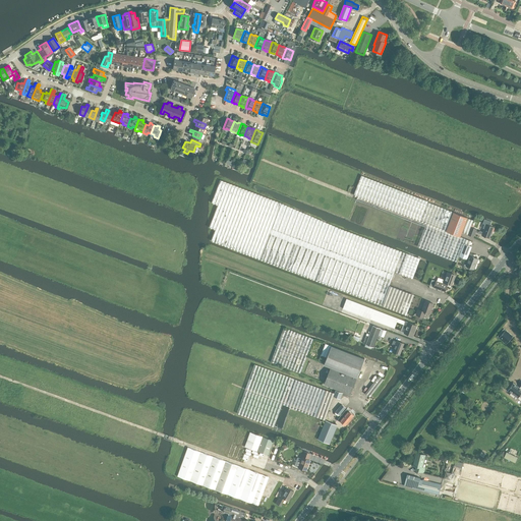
[(356,187),(353,195),(357,196),(426,224),(460,237),(468,218),(452,212),(428,203),(428,201),(361,175),(356,187)]
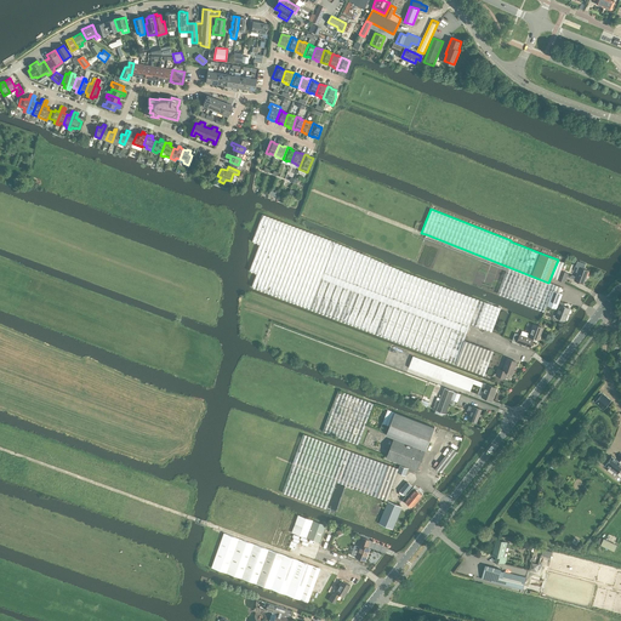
[(471,324),(477,326),(493,332),(501,308),(399,268),(339,243),(266,216),(263,215),(252,241),(258,245),(249,271),(256,274),(251,286),(320,313),(392,340),(485,375),(494,352),(486,348),(465,340),(471,324)]
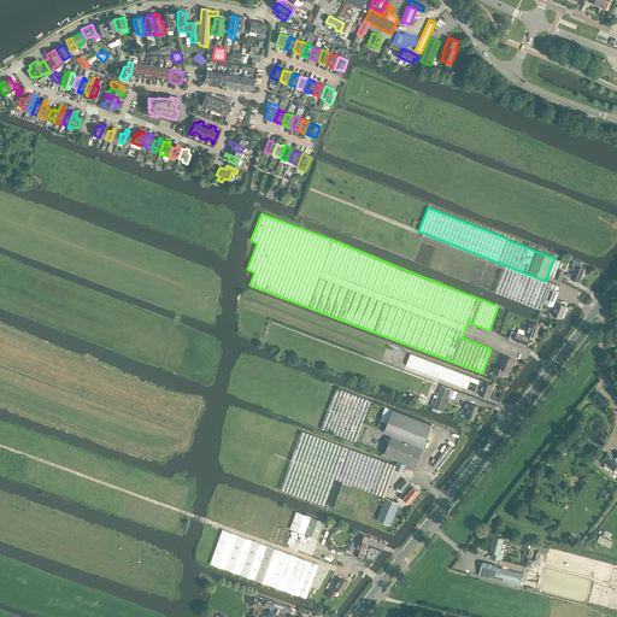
[(564,272),(563,275),(566,276),(571,277),(571,278),(580,282),(585,269),(580,268),(582,263),(581,263),(574,259),(571,264),(574,265),(573,270),(575,271),(573,275),(569,274),(568,275),(566,274),(564,272)]
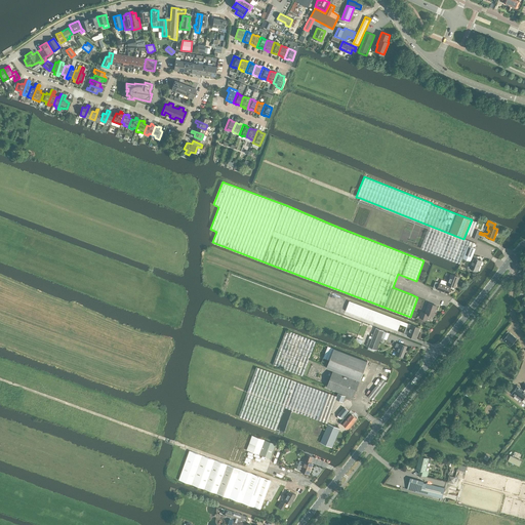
[(475,248),(474,247),(475,243),(463,239),(430,226),(429,228),(420,248),(460,264),(462,257),(472,261),(470,268),(474,269),(473,270),(473,271),(476,272),(476,271),(477,270),(478,271),(482,260),(476,258),(477,256),(473,254),(475,248)]
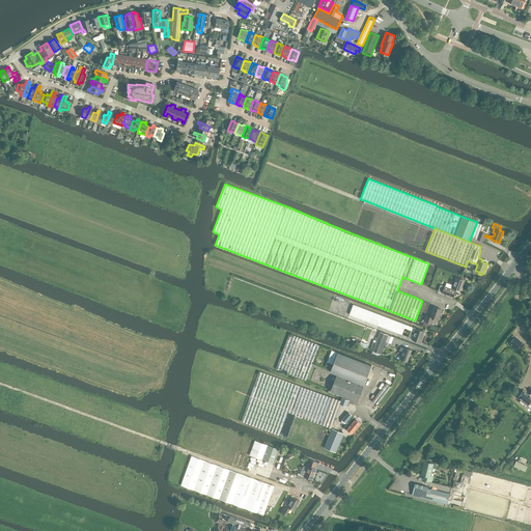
[(480,231),(477,240),(482,242),(484,236),(485,234),(485,233),(480,231)]
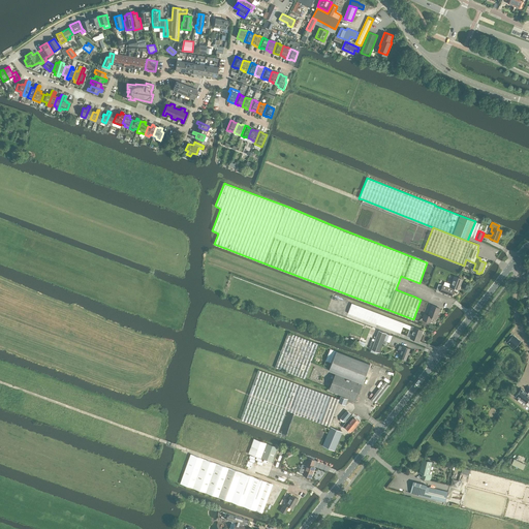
[(455,276),(450,288),(443,285),(443,286),(438,284),(436,290),(440,291),(452,296),(455,288),(459,289),(463,279),(455,276)]
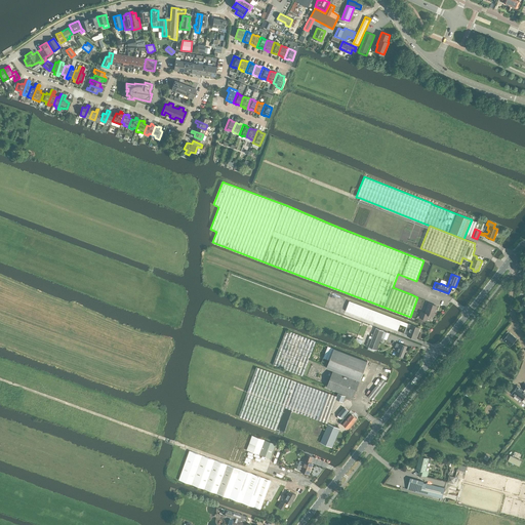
[(346,311),(398,330),(402,321),(349,301),(346,311)]
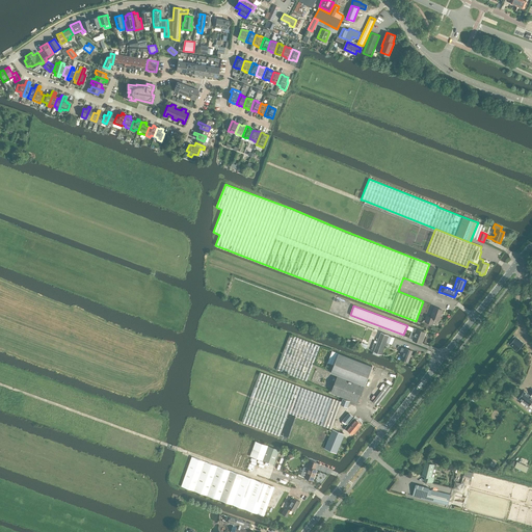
[(432,324),(434,319),(439,320),(443,310),(434,308),(431,317),(427,316),(425,321),(432,324)]
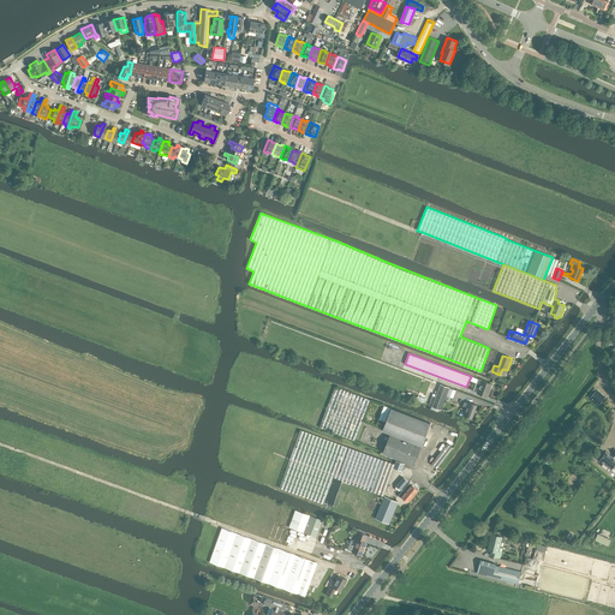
[(488,396),(491,384),(482,381),(477,393),(488,396)]
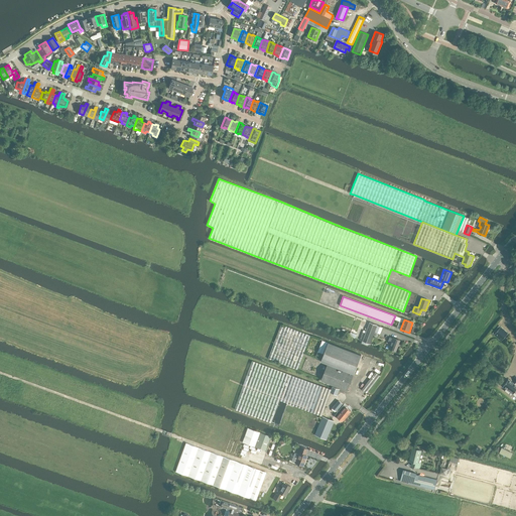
[(383,328),(377,326),(370,323),(362,342),(370,344),(375,332),(380,334),(383,328)]
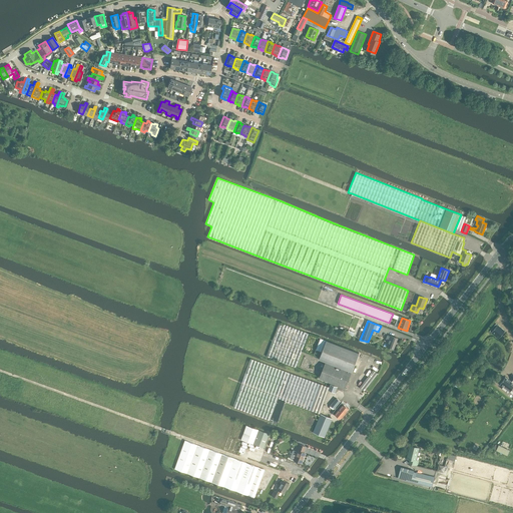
[(280,323),(267,356),(296,368),(309,334),(280,323)]
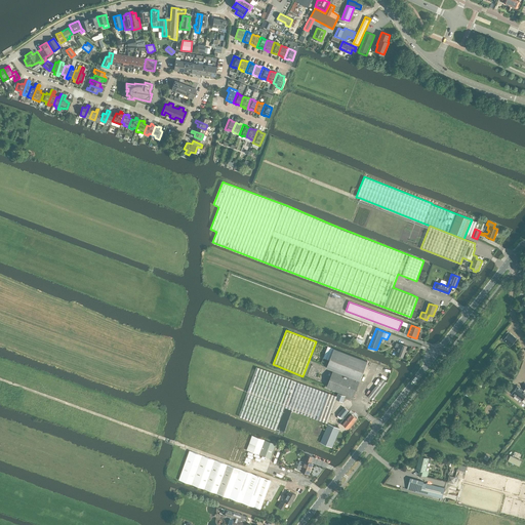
[(501,338),(502,339),(502,340),(510,347),(517,338),(510,332),(509,332),(508,331),(501,338)]
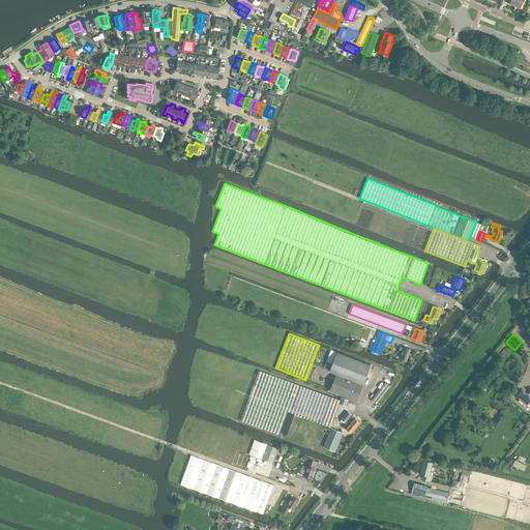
[(401,346),(399,350),(402,351),(400,357),(407,360),(411,350),(404,347),(401,346)]
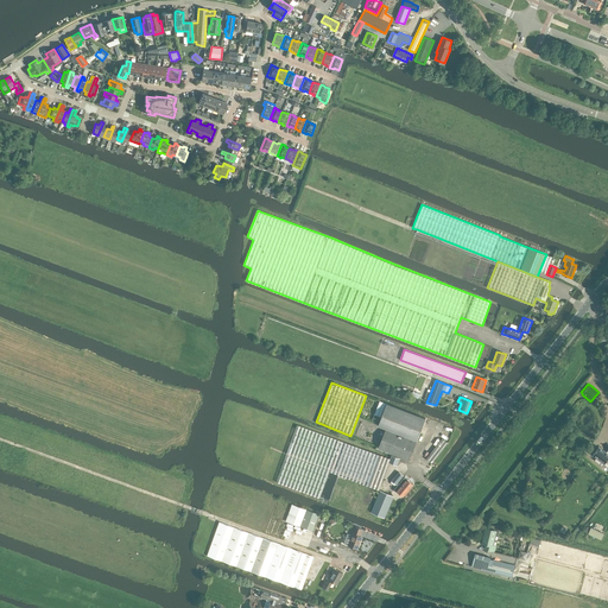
[(381,417),(378,425),(386,429),(379,448),(410,461),(426,418),(380,400),(374,413),(381,417)]
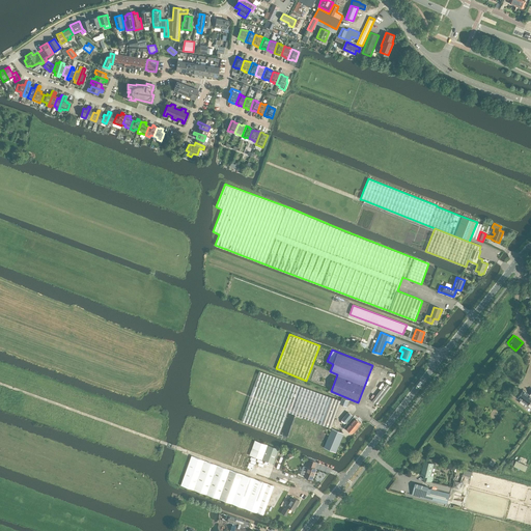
[(259,371),(242,421),(274,434),(279,435),(287,412),(297,385),(274,376),(259,371)]
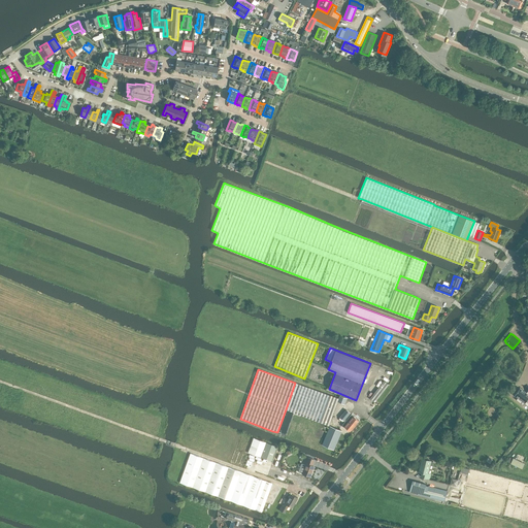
[(389,385),(384,381),(370,398),(375,402),(389,385)]
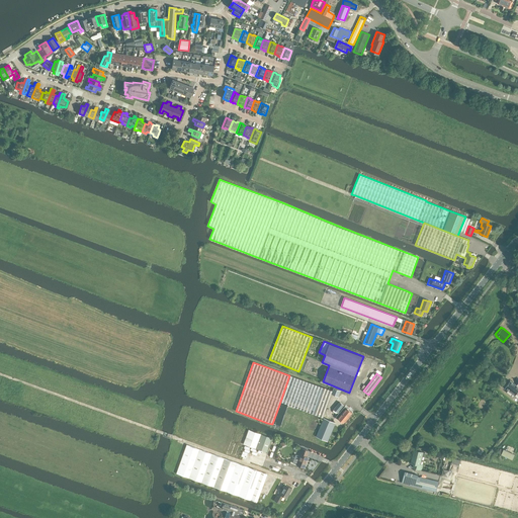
[(289,375),(280,402),(293,407),(323,418),(333,391),(324,387),(323,387),(296,378),(289,375)]
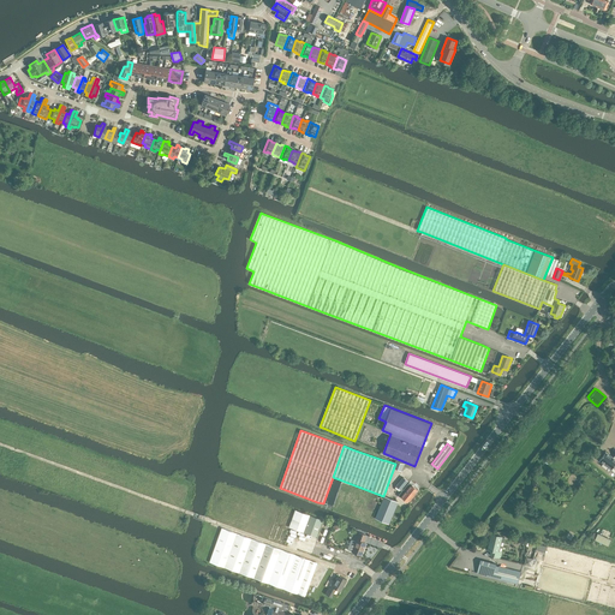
[(613,458),(605,452),(599,460),(604,464),(602,465),(607,469),(608,466),(611,470),(614,465),(614,454),(614,455),(613,458)]
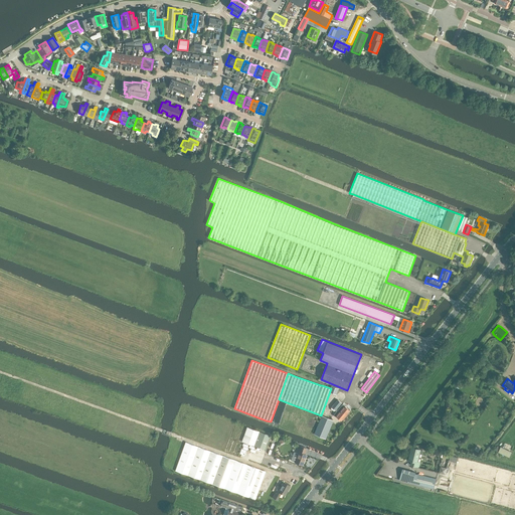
[(337,394),(339,388),(332,385),(330,391),(337,394)]
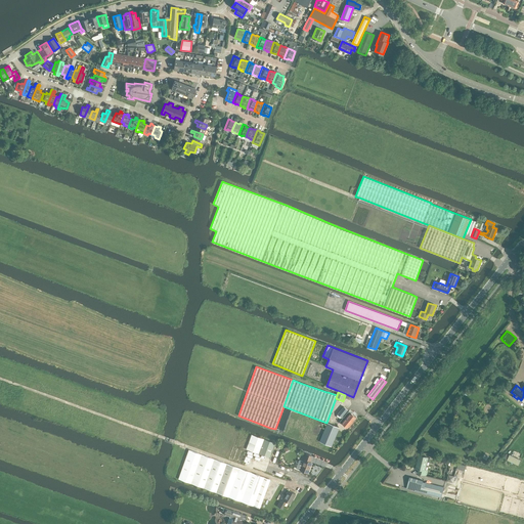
[(342,418),(347,410),(344,407),(338,415),(342,418)]
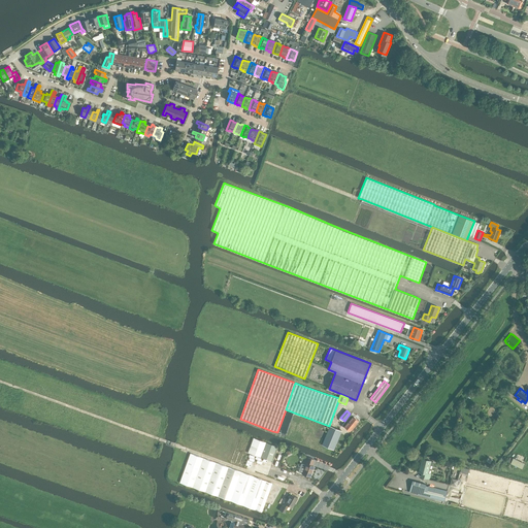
[(347,420),(355,426),(359,421),(352,415),(347,420)]
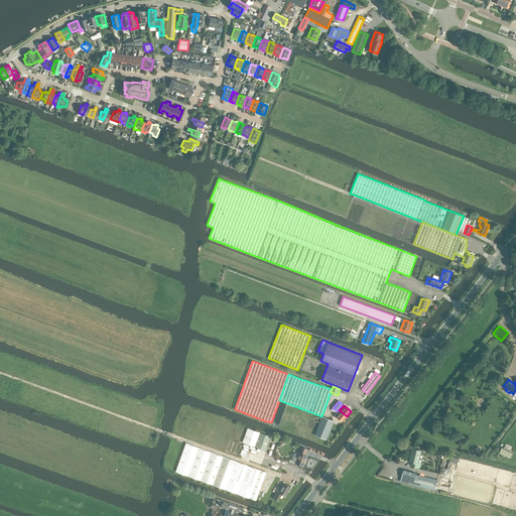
[(347,416),(339,410),(335,415),(343,421),(347,416)]
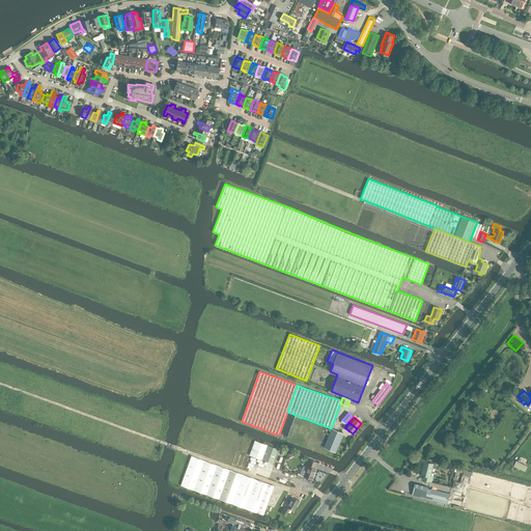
[(335,452),(343,434),(332,428),(324,448),(335,452)]
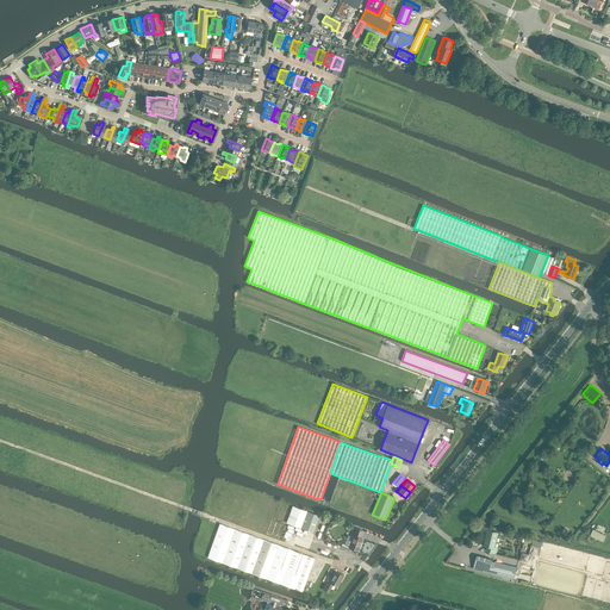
[(319,516),(315,515),(292,506),(286,523),(313,533),(319,516)]
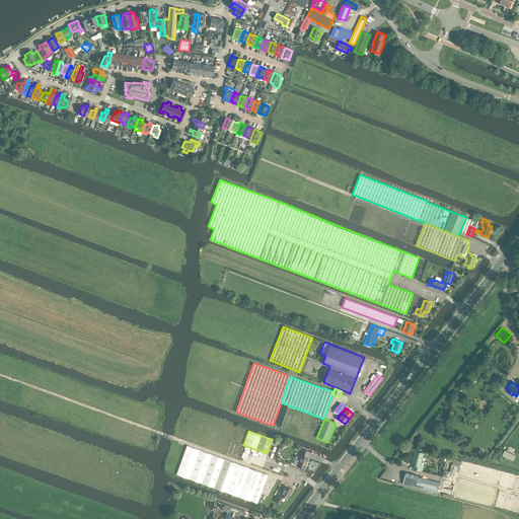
[(187,446),(176,474),(189,479),(257,504),(268,474),(200,451),(187,446)]
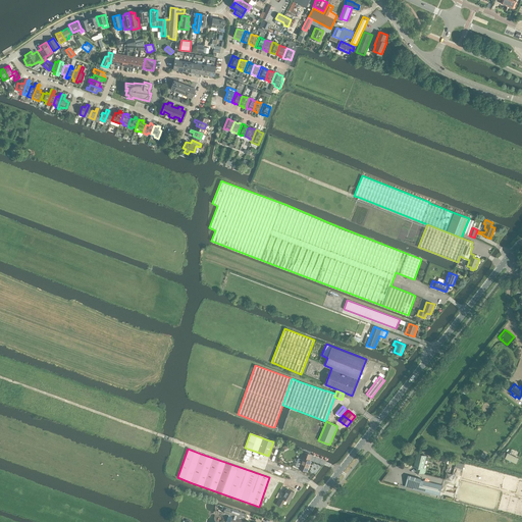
[(298,458),(295,467),(299,468),(306,471),(310,461),(308,460),(310,455),(303,452),(300,459),(298,458)]
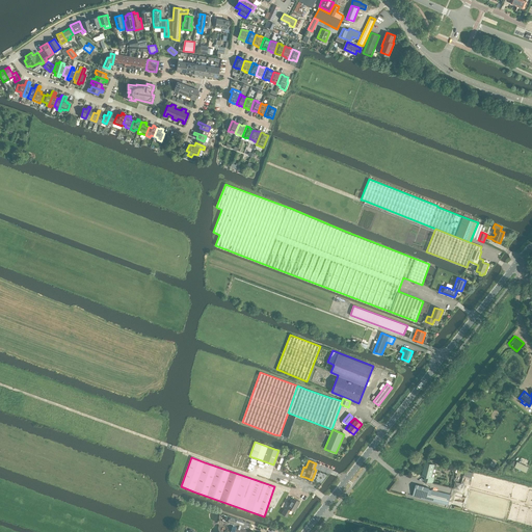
[(511,466),(527,473),(529,468),(513,460),(511,466)]
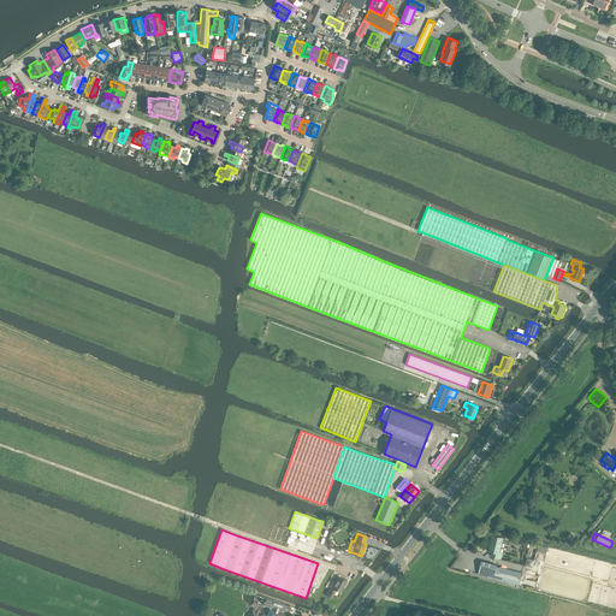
[(501,558),(502,554),(498,552),(502,538),(492,535),(489,550),(492,551),(491,556),(501,558)]
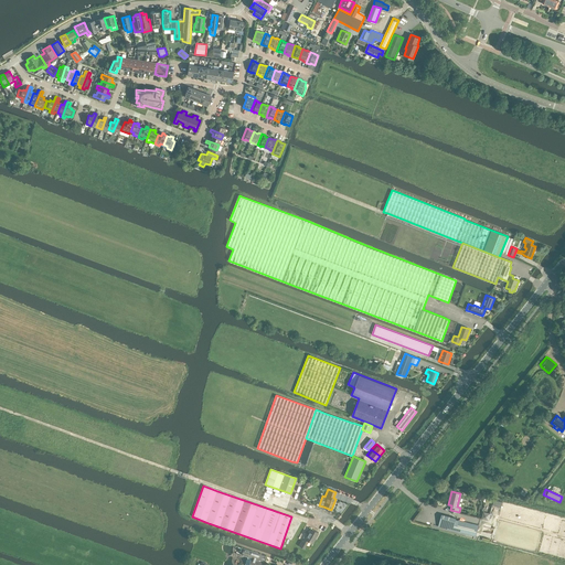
[(438,526),(452,530),(464,533),(476,536),(478,525),(456,520),(456,518),(441,514),(438,526)]
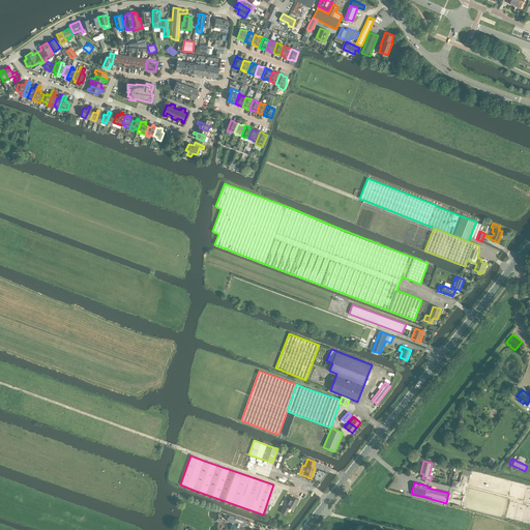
[(291,496),(285,507),(283,506),(281,511),(286,513),(290,507),(293,509),(298,500),(291,496)]
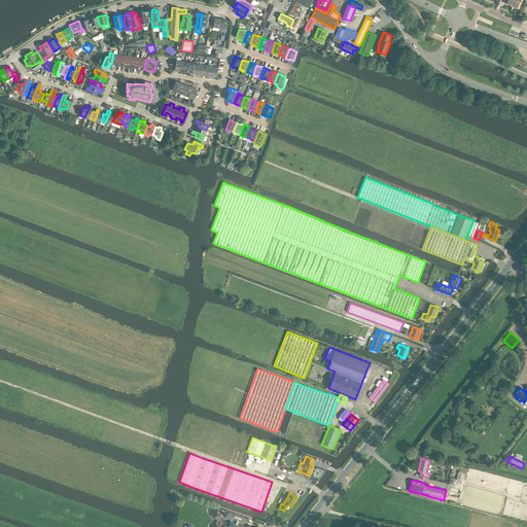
[(227,512),(225,518),(231,519),(231,521),(229,526),(243,526),(245,524),(241,523),(242,517),(227,512)]
